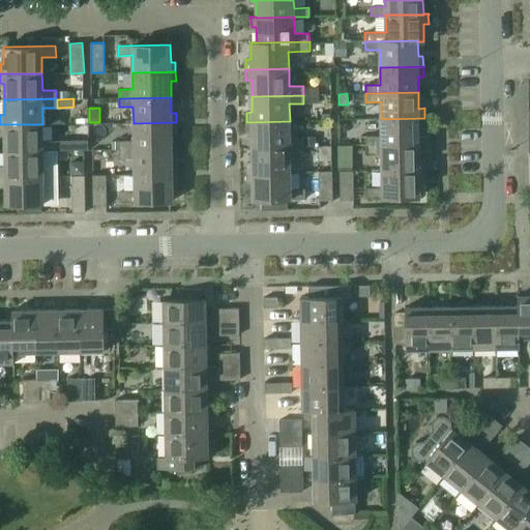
[(366,137),(366,145),(419,144),(419,127),(424,127),(424,118),(381,119),(381,136),(366,137)]
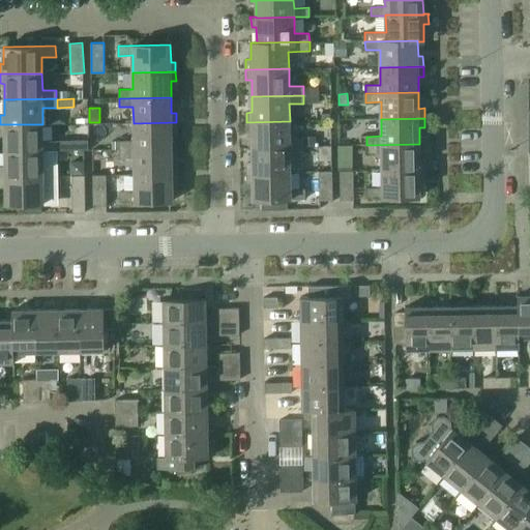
[(252,131),(253,147),(304,146),(304,138),(290,138),(290,121),(246,122),(246,131),(252,131)]
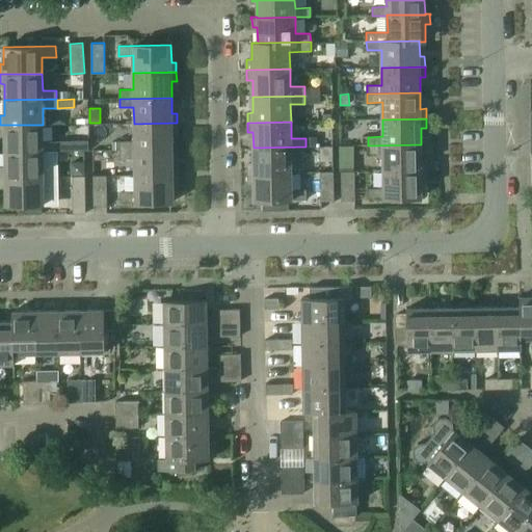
[(121,141),(121,150),(173,149),(173,133),(177,133),(177,123),(134,124),(134,141),(121,141)]
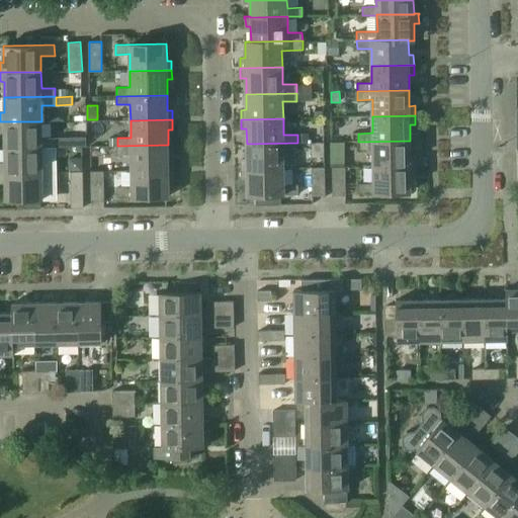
[(0,132),(5,132),(5,148),(56,147),(56,139),(41,139),(41,121),(0,121),(0,132)]
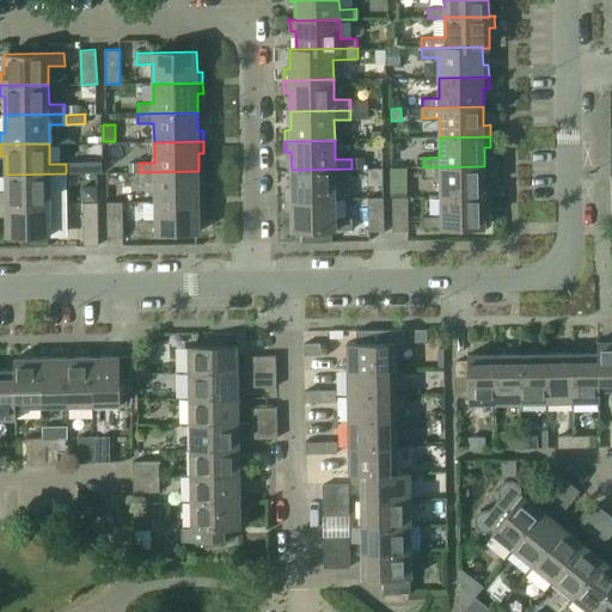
[(90,163),(66,164),(67,173),(91,172),(90,163)]
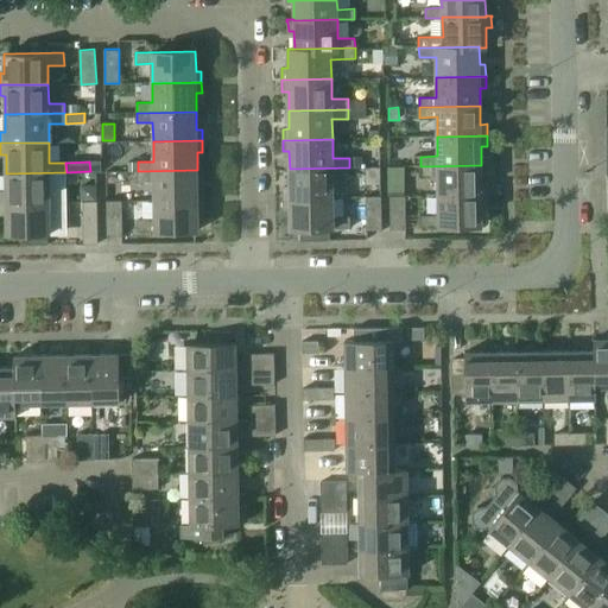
[(437,176),(438,195),(487,195),(487,183),(481,183),(481,165),(420,166),(420,176),(437,176)]
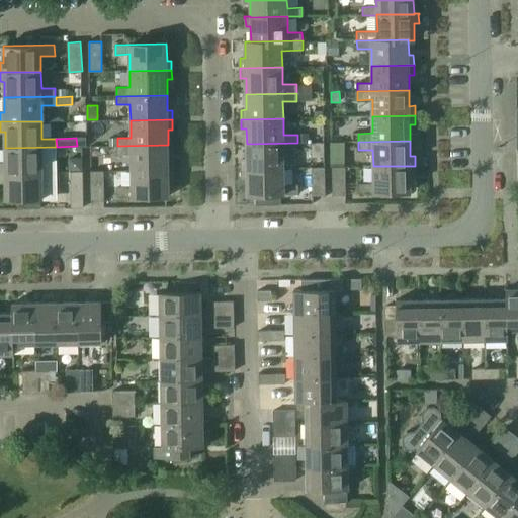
[(242,159),(242,169),(283,168),(283,152),(297,151),(297,143),(247,144),(247,159),(242,159)]
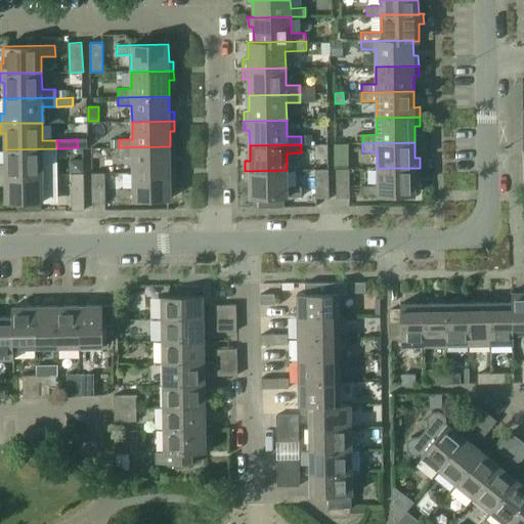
[(329,159),(328,144),(315,144),(316,159),(329,159)]
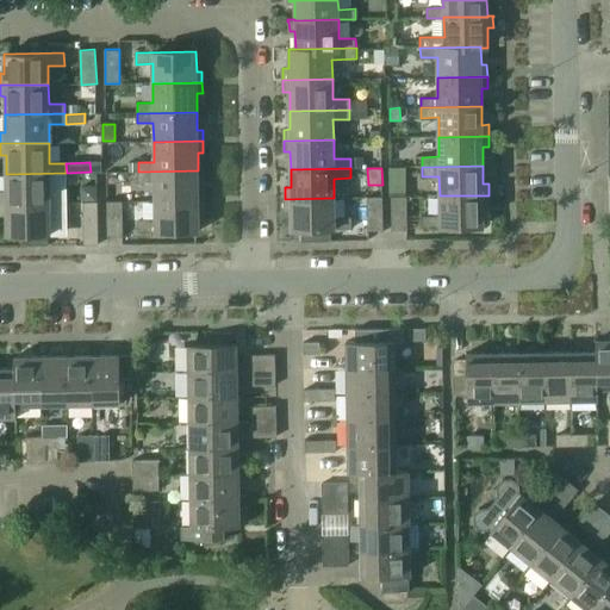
[(154,181),(155,201),(204,200),(204,190),(198,190),(198,170),(138,172),(138,181),(154,181)]
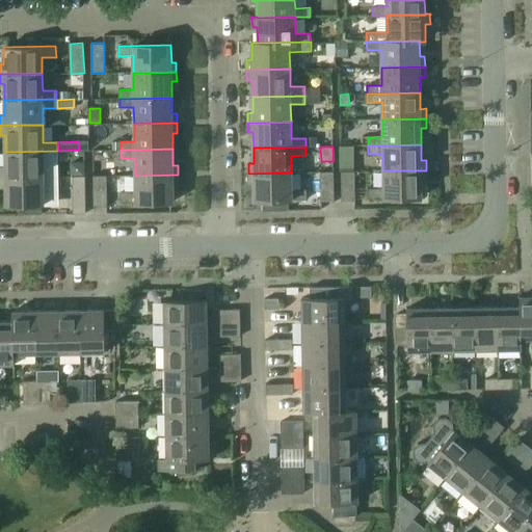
[(0,167),(0,178),(44,177),(44,162),(57,162),(57,151),(5,152),(5,167),(0,167)]
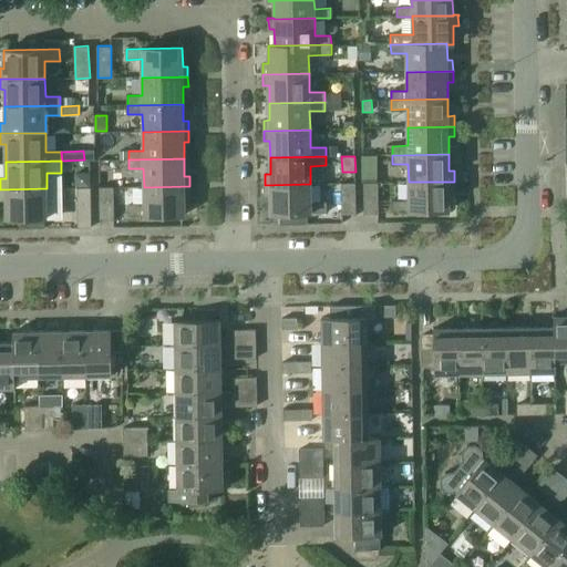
[(454,182),(409,182),(409,200),(393,200),(393,210),(450,210),(450,192),(454,192),(454,182)]
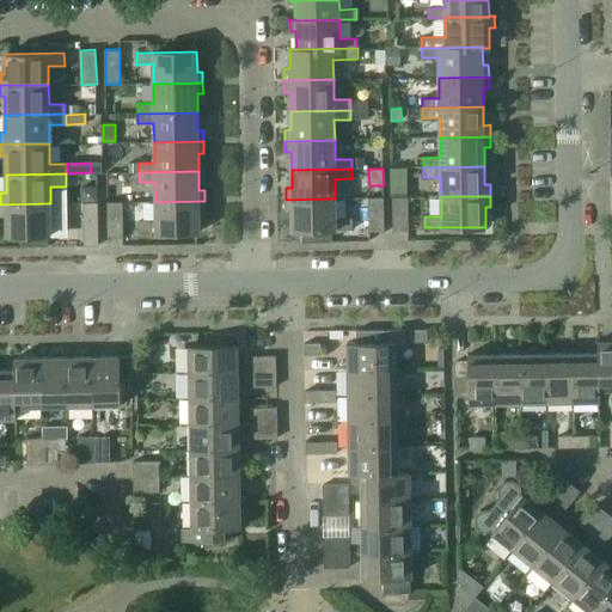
[(384,197),(368,197),(369,232),(384,231),(384,197)]
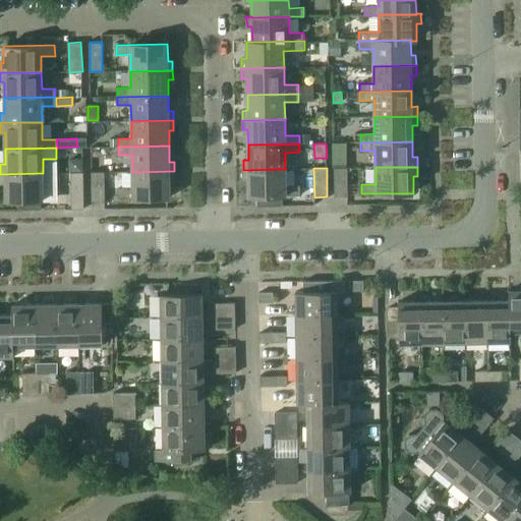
[(334,168),(334,196),(347,196),(347,168),(334,168)]
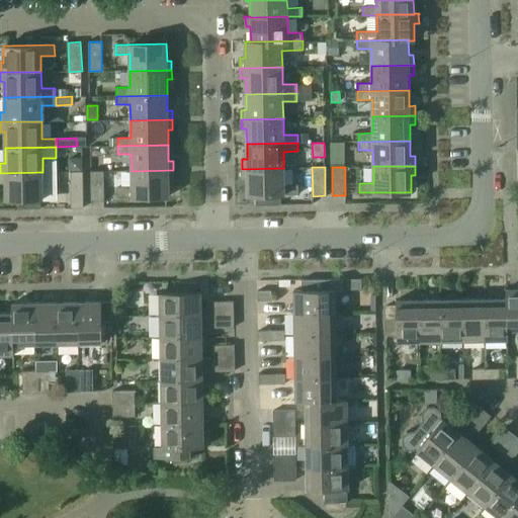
[(283,168),(242,169),(242,178),(247,178),(247,194),(298,193),(298,184),(284,185),(283,168)]
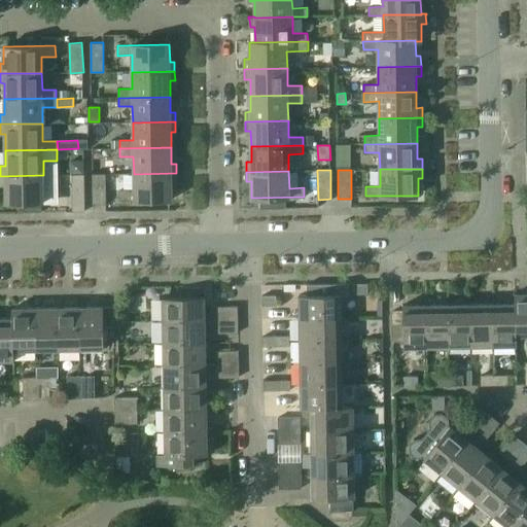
[(176,173),(134,174),(134,190),(119,190),(120,200),(172,200),(172,183),(176,182),(176,173)]
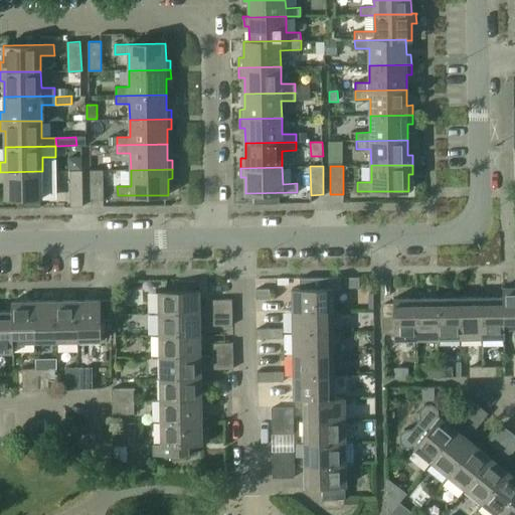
[(83,199),(82,170),(69,170),(70,199),(83,199)]
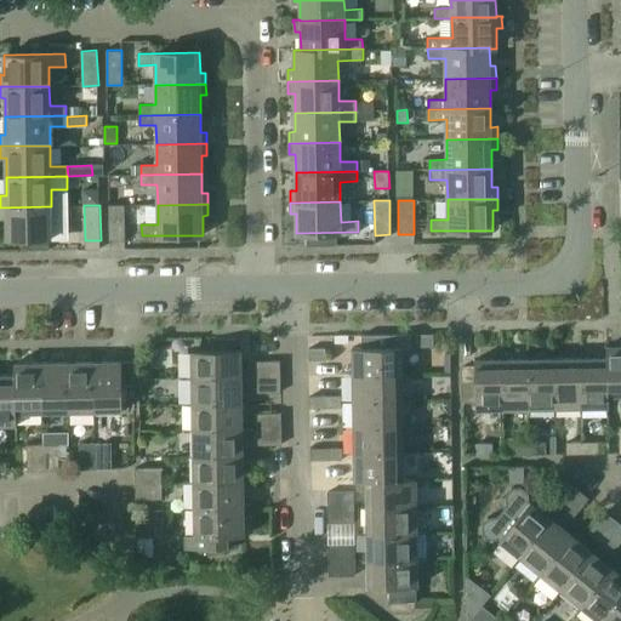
[(124,205),(108,205),(109,240),(125,239),(124,205)]
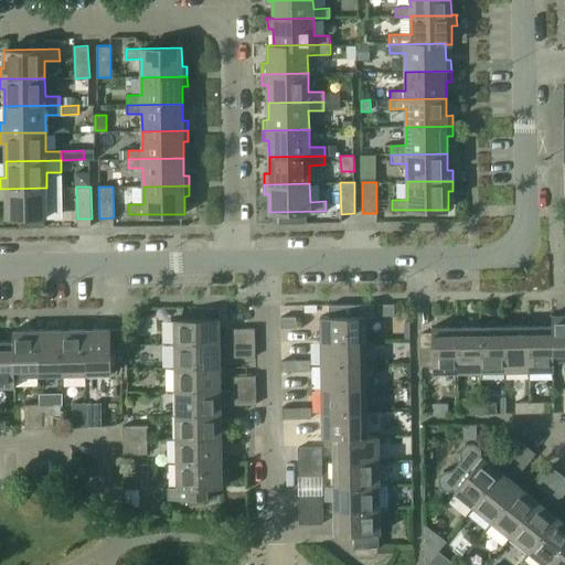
[(46,188),(0,189),(0,199),(6,199),(7,216),(62,215),(62,205),(46,206),(46,188)]
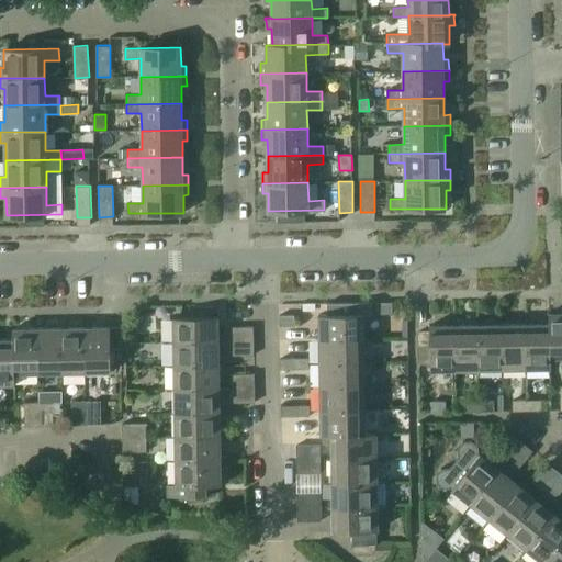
[(304,211),(279,212),(279,222),(304,222),(304,211)]
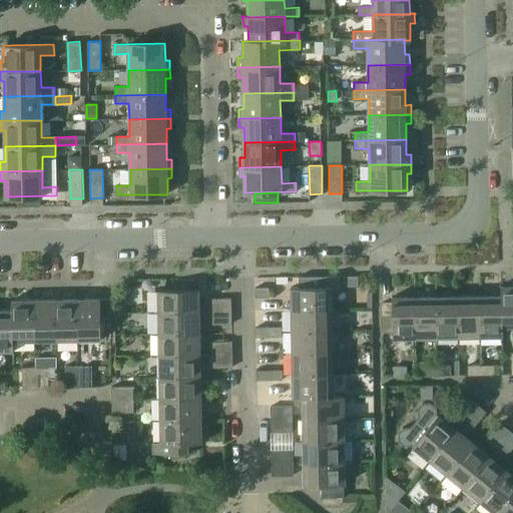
[(40,197),(23,197),(24,206),(40,206),(40,197)]
